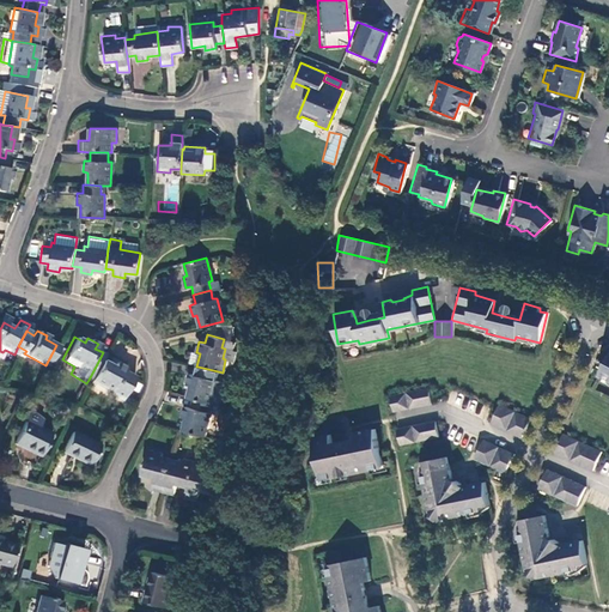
[(192,351),(188,363),(196,367),(200,353),(196,352),(192,351)]
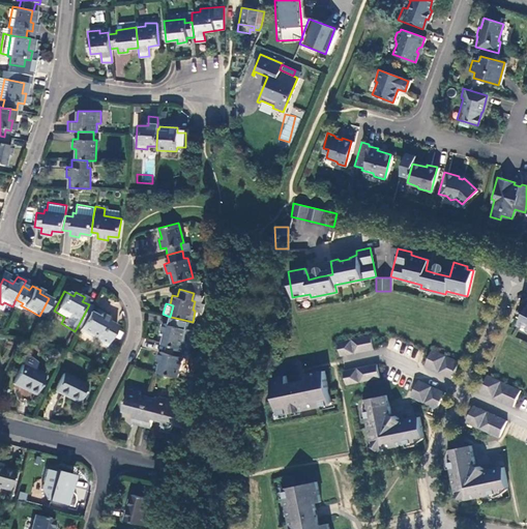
[(526,303),(518,323),(526,327),(526,303)]
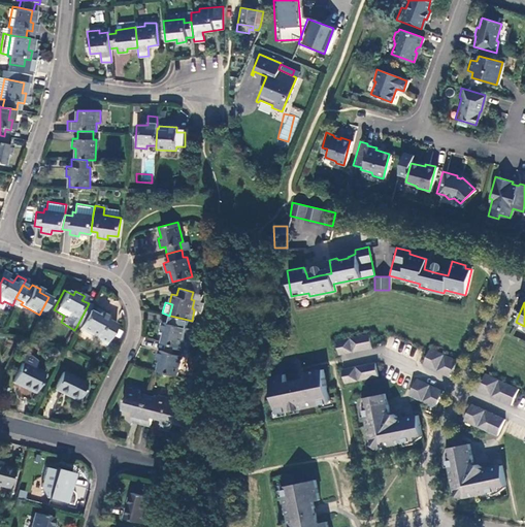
[(95,315),(86,309),(76,327),(94,336),(93,339),(102,344),(113,325),(104,320),(105,317),(97,311),(95,315)]
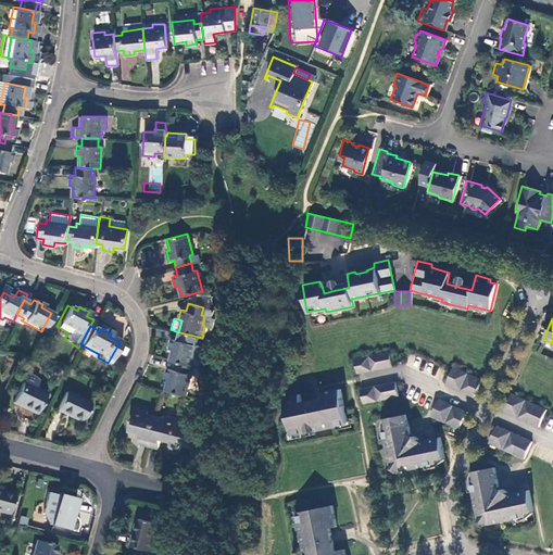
[(172,350),(170,360),(174,362),(189,365),(198,367),(202,347),(191,343),(193,336),(179,332),(178,340),(172,338),(168,348),(172,350)]
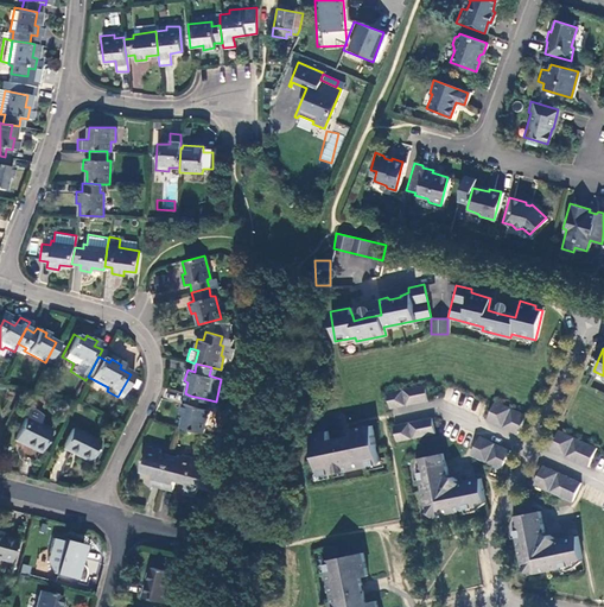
[(388,408),(426,399),(424,384),(386,392),(388,408)]
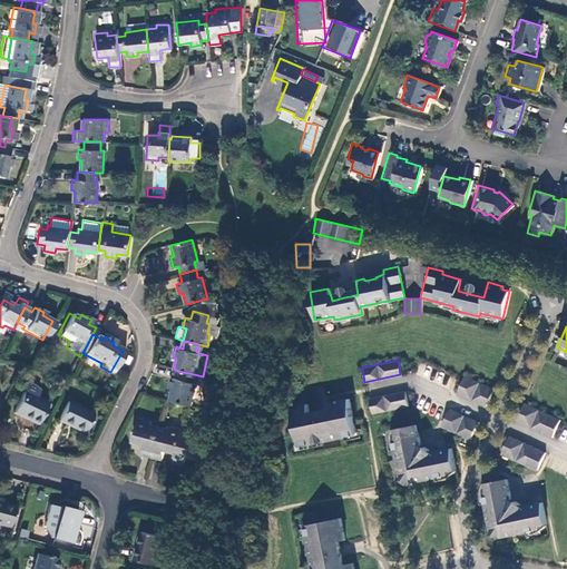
[(173,389),(169,400),(186,404),(189,405),(195,383),(192,383),(194,374),(178,371),(177,379),(172,378),(168,388),(173,389)]
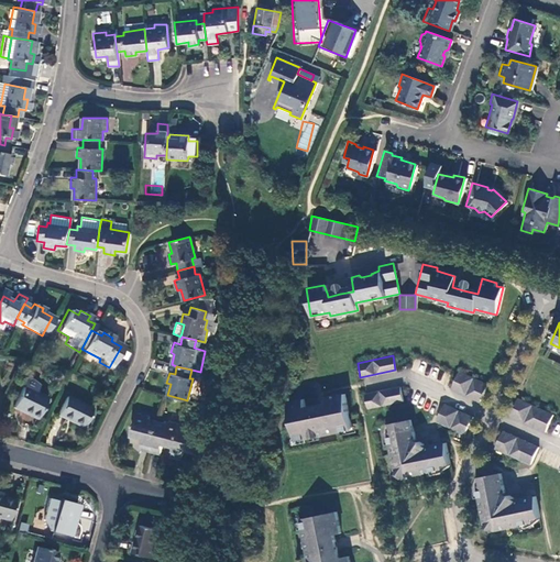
[(478,400),(486,384),(458,371),(450,388),(478,400)]
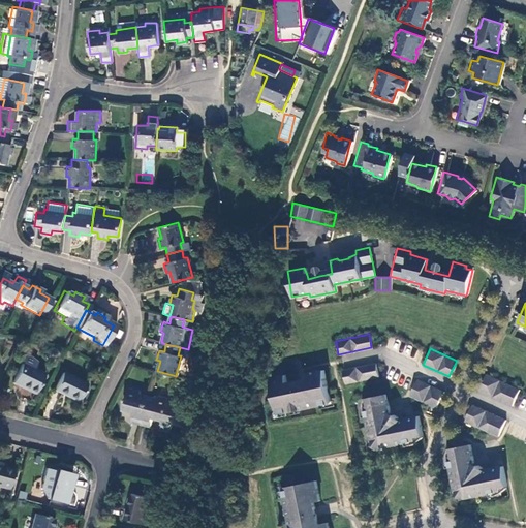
[(19,363),(9,381),(24,389),(20,398),(27,402),(41,373),(31,368),(34,362),(28,356),(20,353),(16,362),(19,363)]
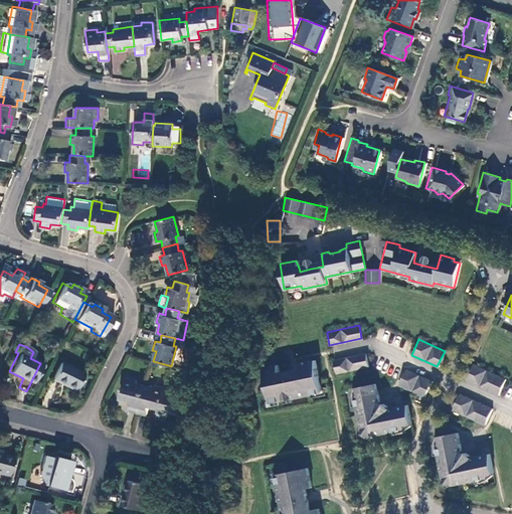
[(335,373),(367,366),(364,354),(332,360),(335,373)]
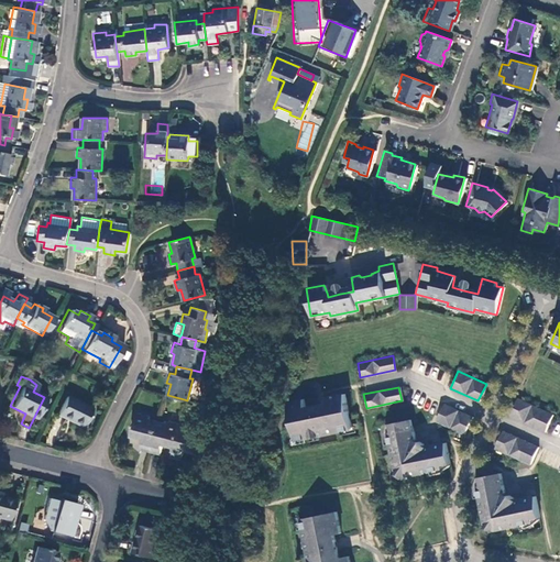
[(350,429),(348,416),(344,394),(322,397),(324,405),(313,406),(303,408),(302,398),(286,401),(291,428),(293,441),(350,429)]
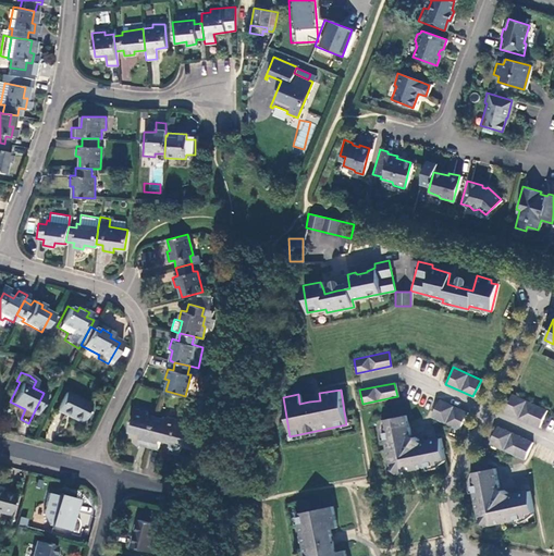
[(88,404),(62,392),(53,409),(78,422),(88,404)]
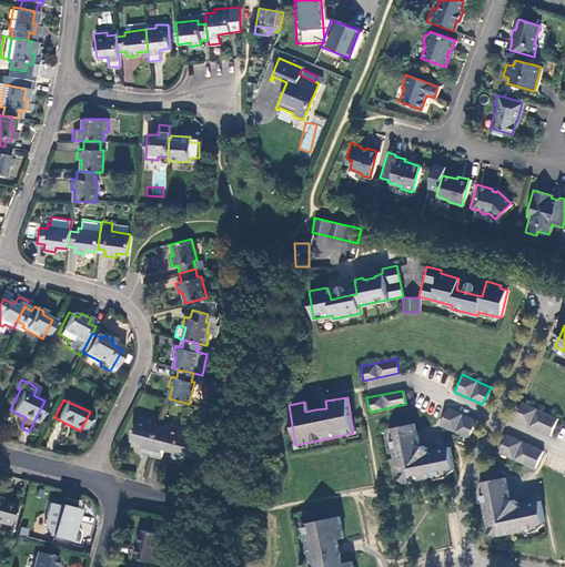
[(513,418),(548,435),(556,417),(521,401),(513,418)]
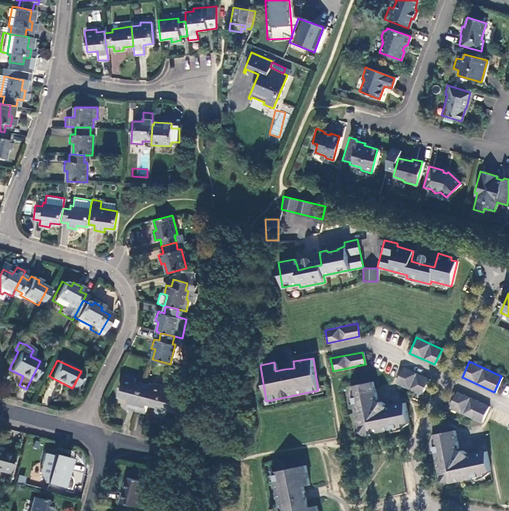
[(420,394),(428,379),(402,367),(395,382),(420,394)]
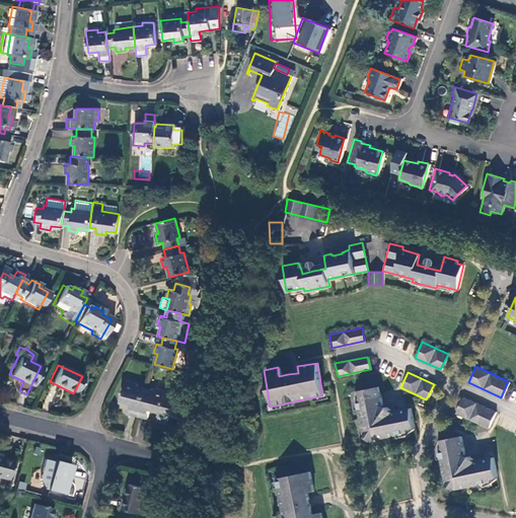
[(128,413),(136,415),(143,387),(136,385),(136,383),(125,380),(120,401),(129,404),(128,413)]
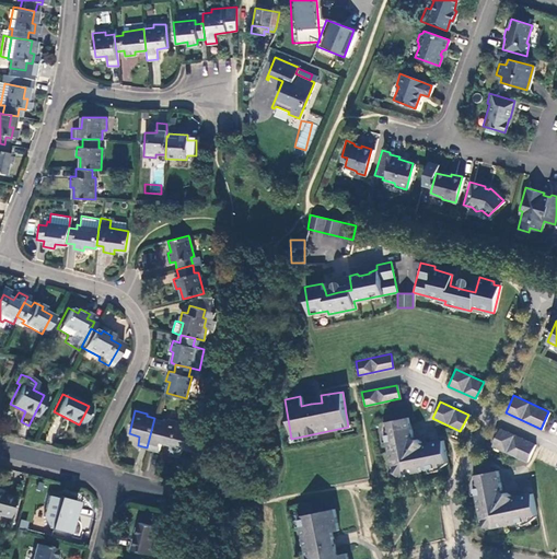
[(438,463),(447,461),(442,440),(422,443),(417,439),(410,434),(407,417),(385,421),(387,430),(383,430),(392,468),(401,474),(439,466),(438,463)]
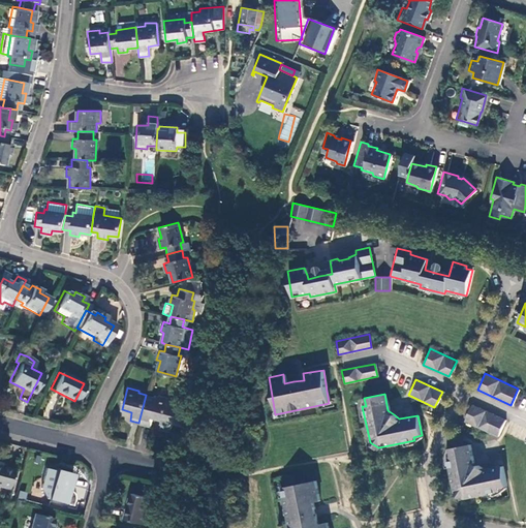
[(151,417),(161,420),(166,400),(167,398),(156,395),(155,398),(146,395),(138,423),(149,426),(151,417)]
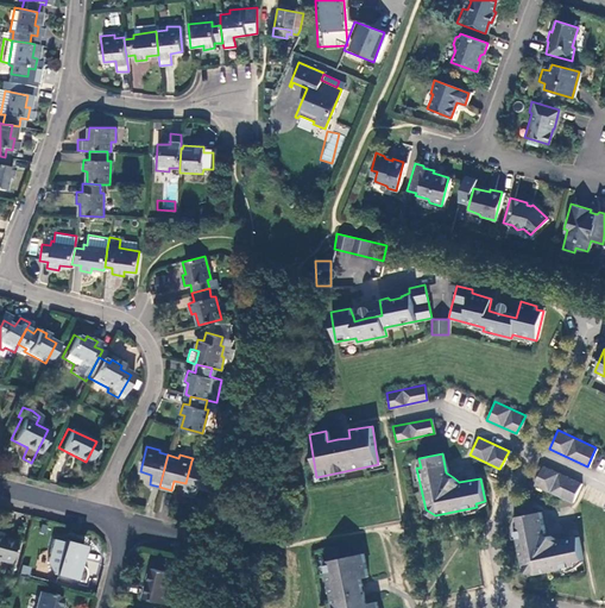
[(201,463),(191,461),(186,483),(183,493),(194,496),(196,487),(216,491),(224,467),(202,461),(201,463)]
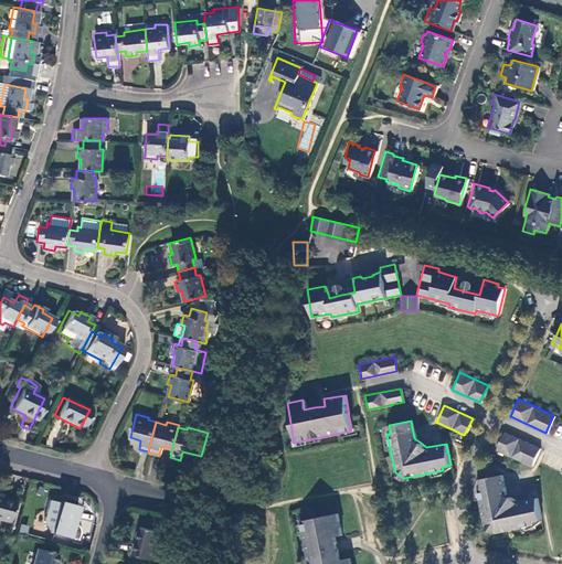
[(496,449),(530,466),(538,448),(502,432),(496,449)]
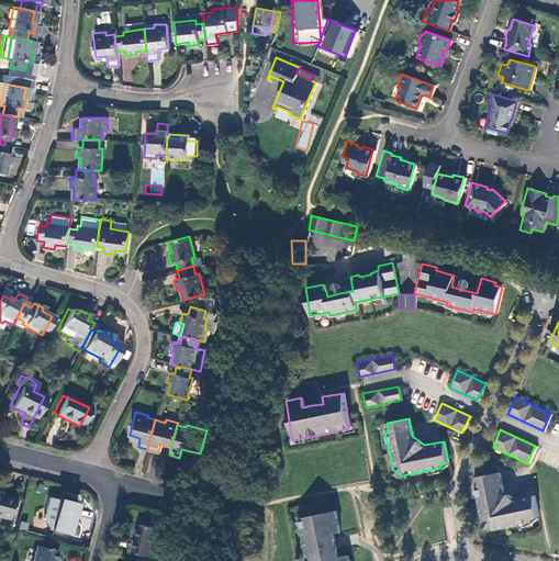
[(529,517),(537,516),(533,495),(513,498),(502,491),(498,472),(476,475),(478,484),(474,485),(483,522),(492,528),(529,520),(529,517)]
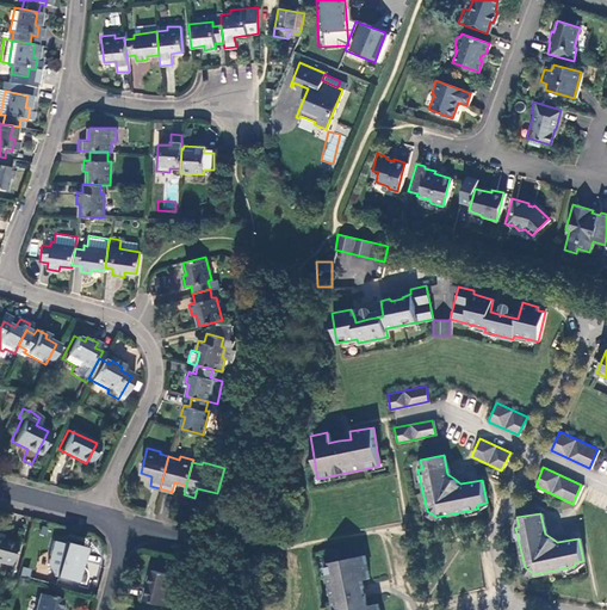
[(13,542),(0,538),(0,561),(7,564),(13,542)]
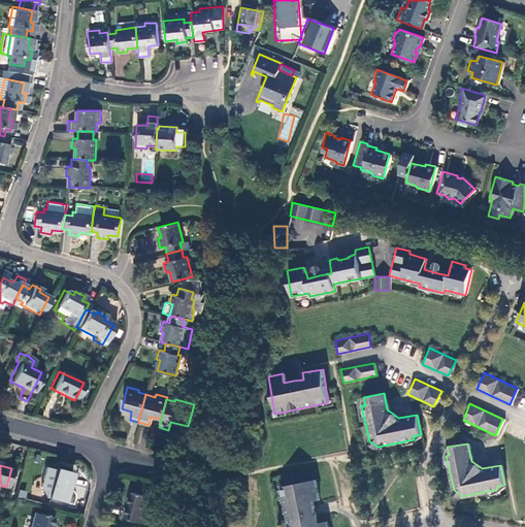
[(70,473),(43,466),(36,494),(58,500),(61,488),(66,489),(70,473)]
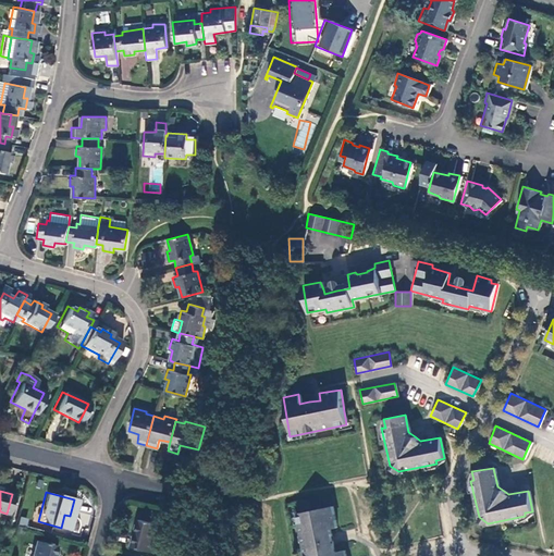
[(306,555),(345,555),(344,550),(334,551),(330,528),(336,527),(333,509),(325,507),(297,513),(306,555)]
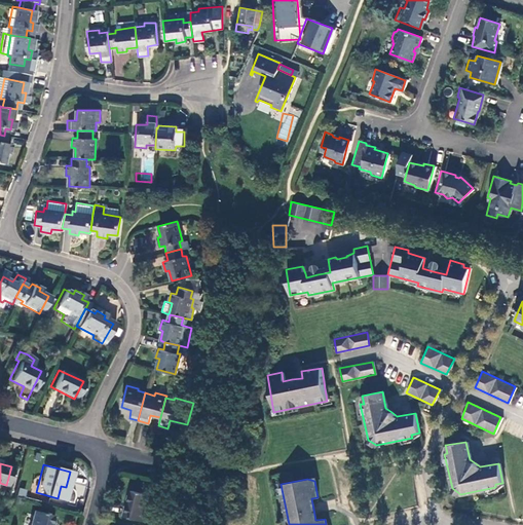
[(141,520),(147,494),(129,490),(122,515),(141,520)]
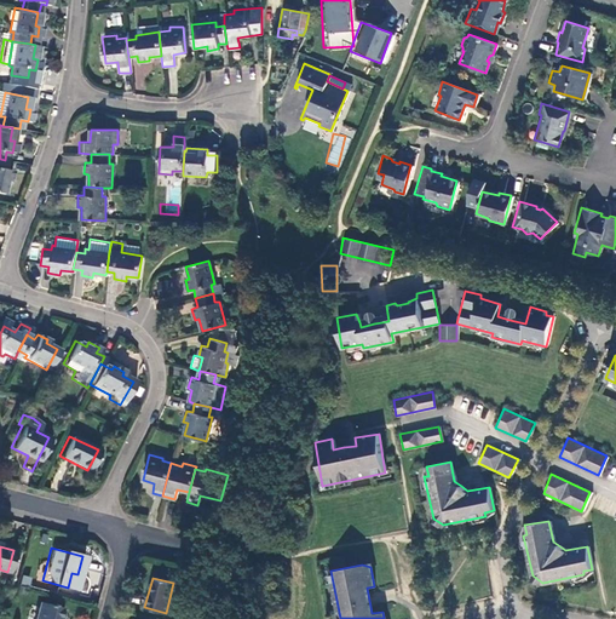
[(58,618),(62,608),(36,601),(32,618),(58,618)]
